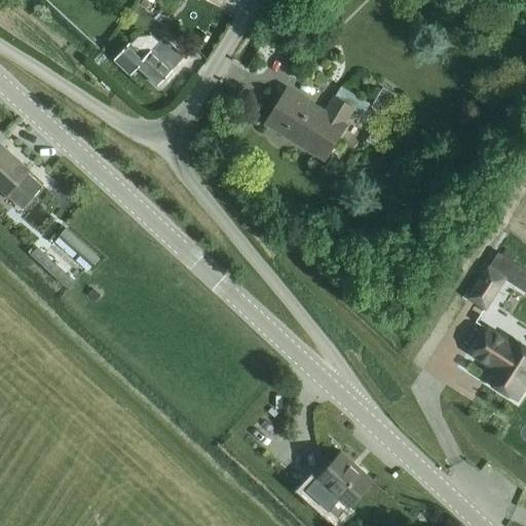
[(129,41),(113,59),(127,73),(136,65),(157,84),(183,55),(161,36),(158,40),(150,33),(137,35),(130,42),(129,41)]
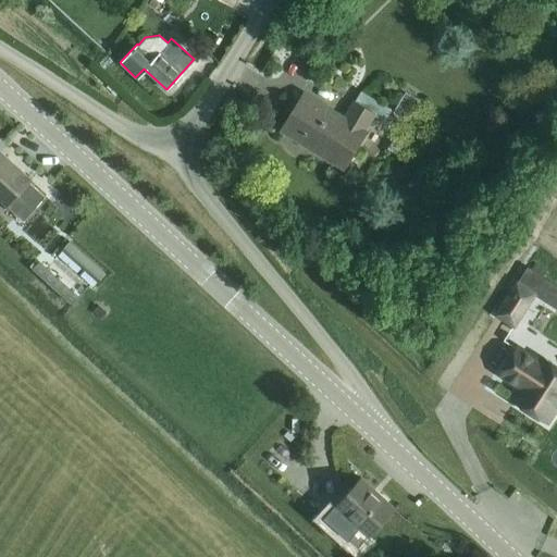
[(404,91),(395,106),(409,114),(418,100),(404,91)]
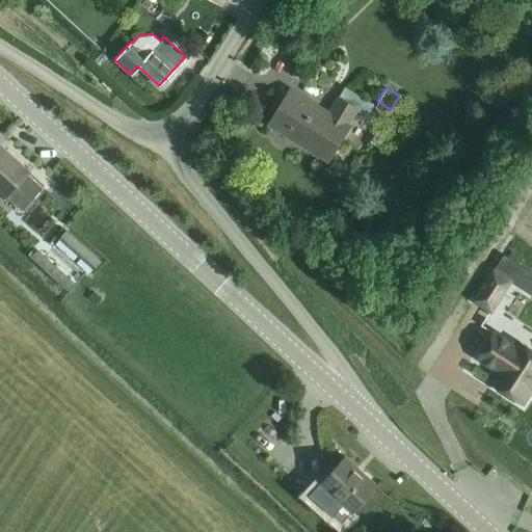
[(328,112),(325,110),(289,88),(268,124),(327,160),(349,125),(347,124),(356,108),(338,97),(328,112)]
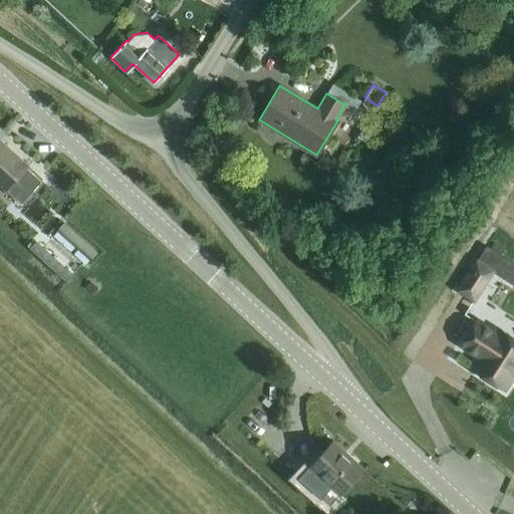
[(40,181),(26,168),(28,165),(0,139),(0,182),(7,189),(22,202),(40,181)]
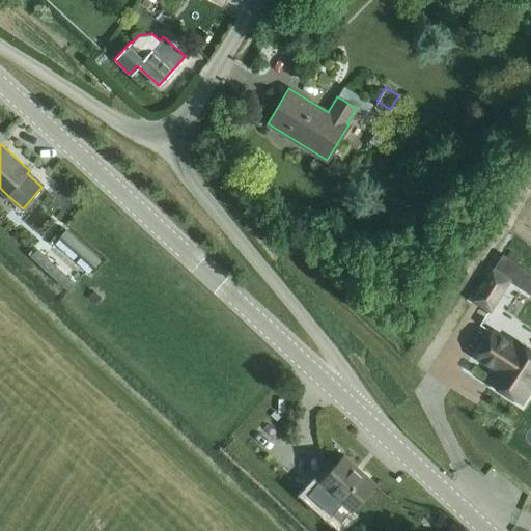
[(491,270),(492,271),(508,281),(530,295),(530,271),(501,253),(491,270)]
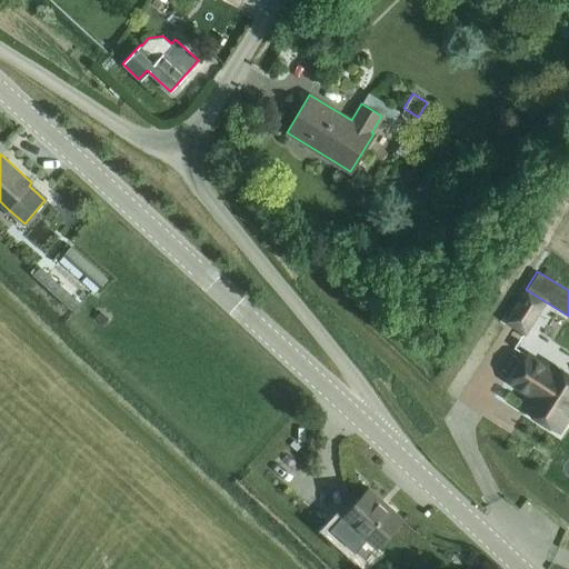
[(525,331),(545,301),(527,290),(508,320),(525,331)]
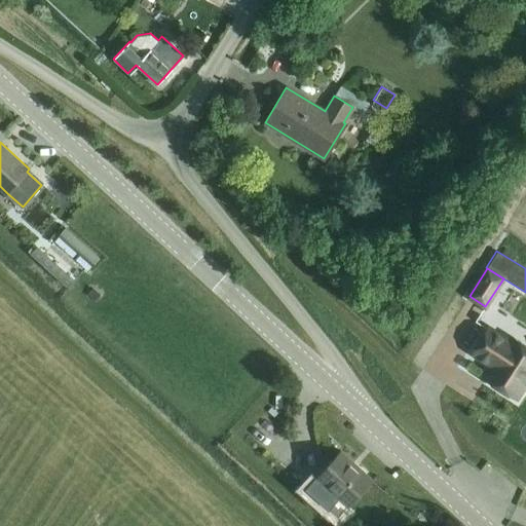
[(506,344),(486,332),(471,355),(491,368),(484,380),(514,399),(525,379),(525,350),(510,340),(506,344)]
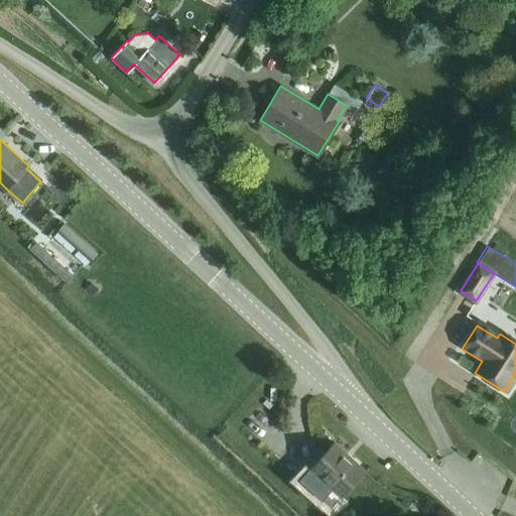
[(335,441),(332,444),(318,459),(307,471),(301,478),(332,505),(338,499),(352,484),(365,470),(352,458),(351,457),(347,453),(335,441)]
